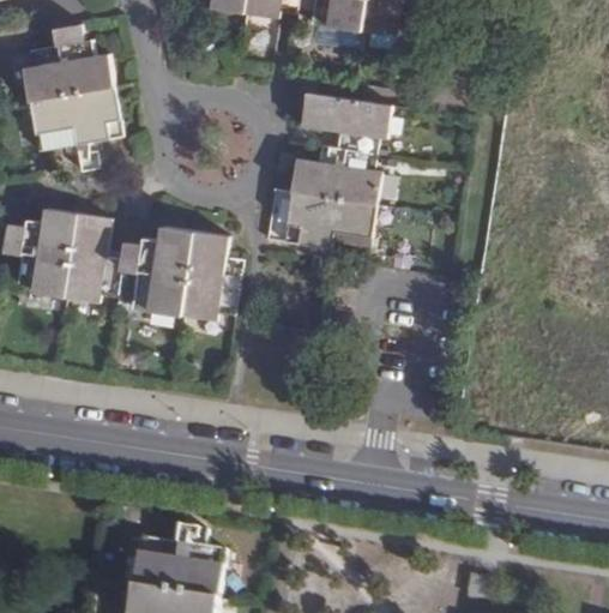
[(277,11),(278,0),(211,0),(210,8),(276,18),(277,11)]
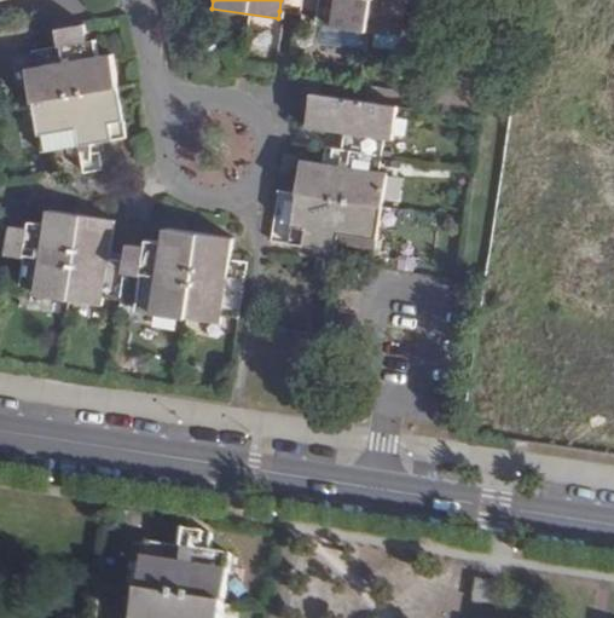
[(299,0),(281,0),(279,11),(296,13),(297,7),(299,0)]
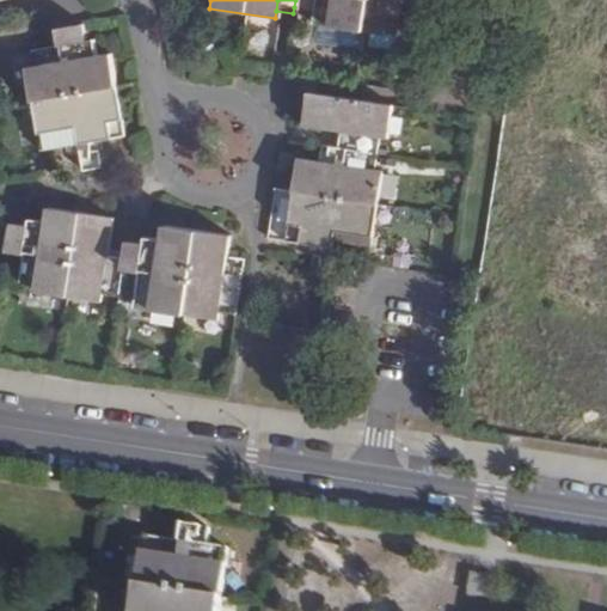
[(295,0),(294,7),(311,11),(310,18),(325,22),(325,26),(392,36),(394,23),(410,25),(414,1),(408,0),(295,0)]
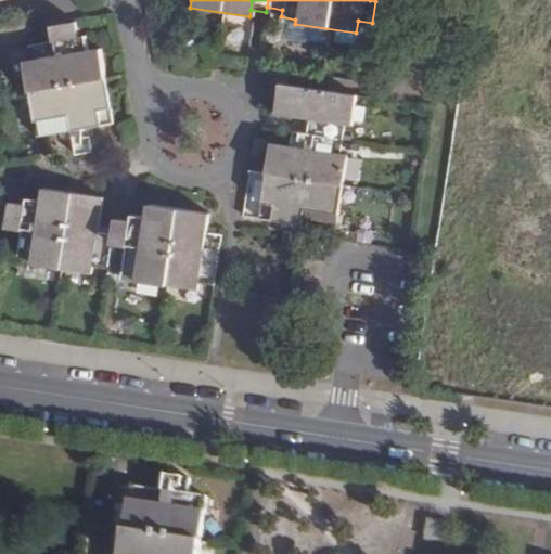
[(68,130),(78,128),(109,123),(97,49),(84,51),(80,36),(75,37),(73,22),(48,26),(50,41),(29,44),(31,59),(22,61),(30,120),(35,120),(38,134),(68,130)]
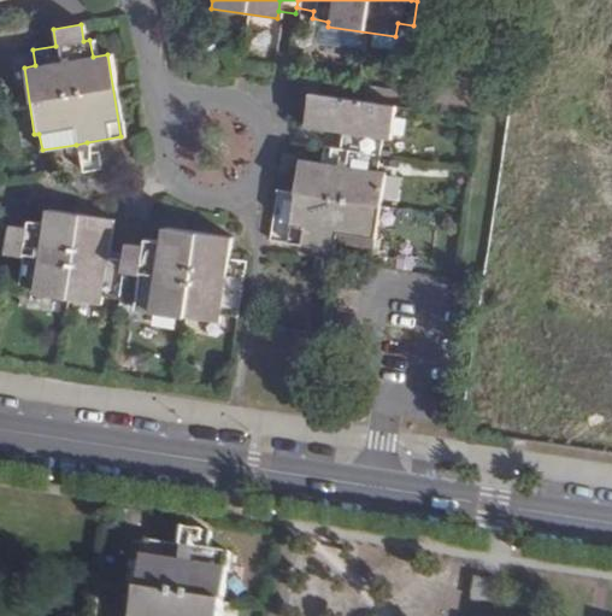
[(318,246),(331,248),(364,254),(366,238),(370,238),(380,171),(368,169),(374,139),(386,140),(390,107),(306,94),(302,127),(340,133),(347,134),(345,150),(342,165),(335,164),(296,158),(290,192),(283,240),(318,246)]
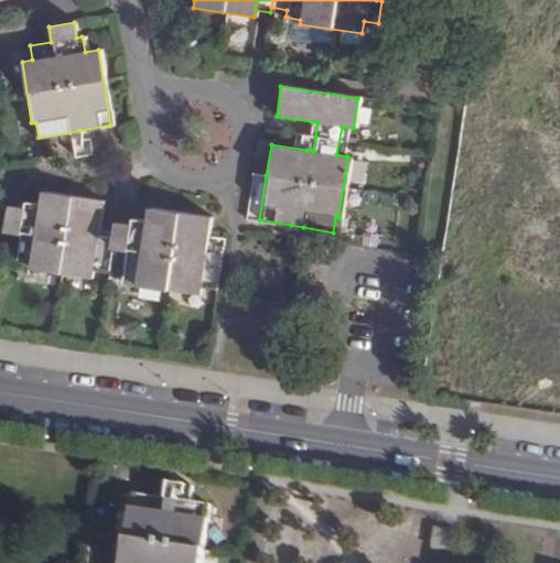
[(318,122),(311,121),(309,136),(315,137),(318,122)]
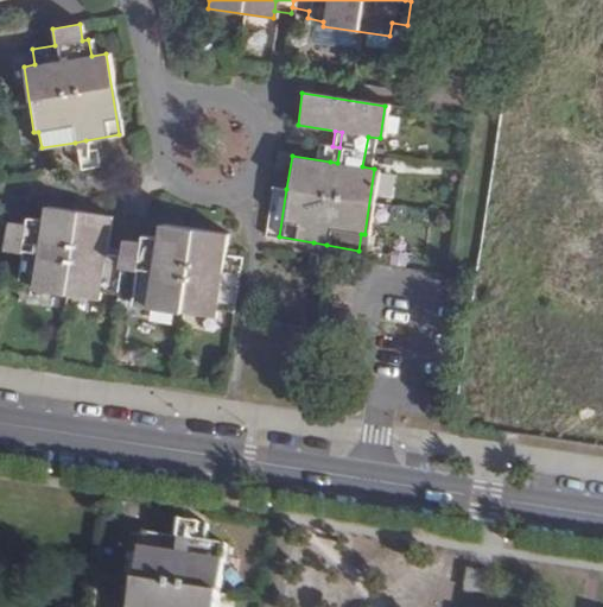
[(84,157),(86,140),(75,143),(77,157),(84,157)]
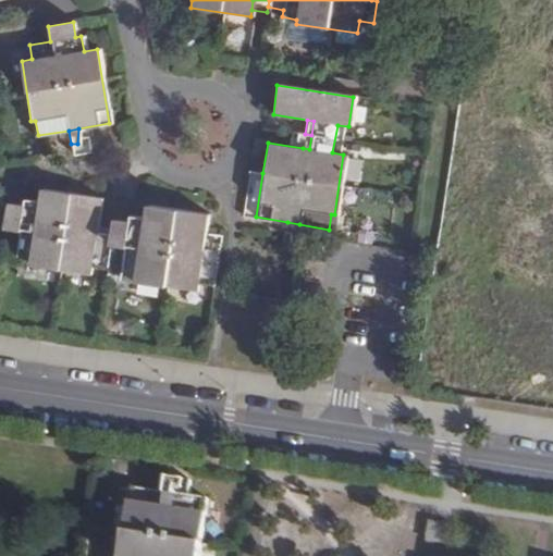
[(311,135),(305,134),(296,133),(295,140),(304,141),(303,148),(309,149),(311,135)]
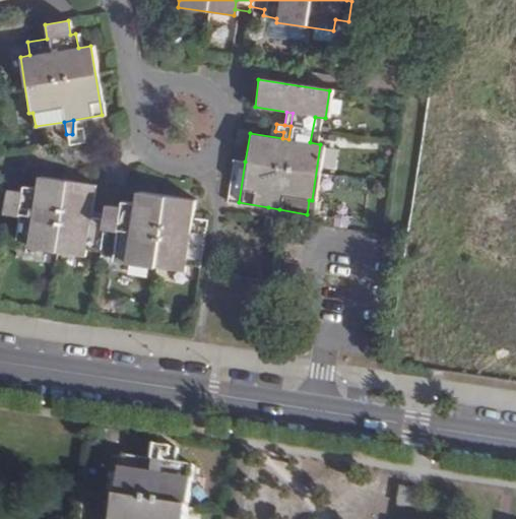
[(226,201),(239,202),(245,161),(232,159),(226,201)]
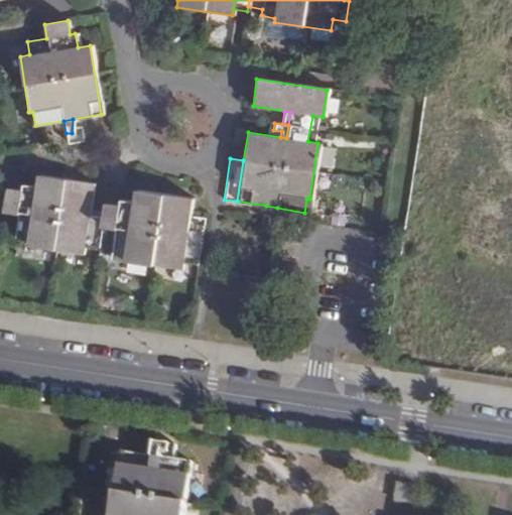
[(87,224),(88,215),(93,184),(36,175),(34,187),(22,185),(21,190),(6,188),(2,212),(17,215),(14,233),(27,235),(25,245),(81,255),(84,243),(87,224)]
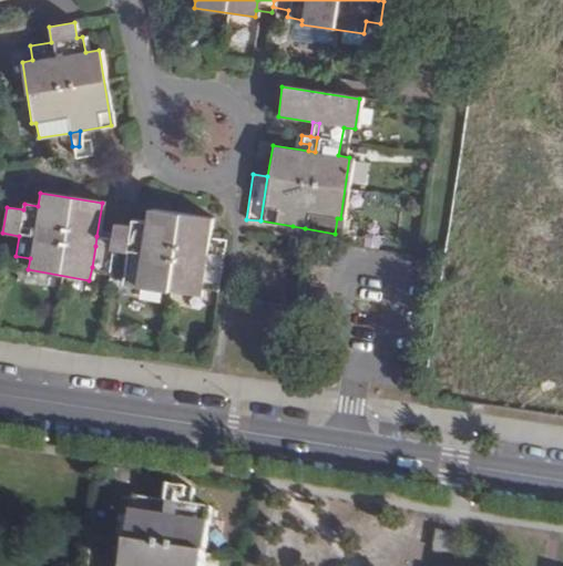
[(562,274),(562,205),(509,199),(500,267),(562,274)]
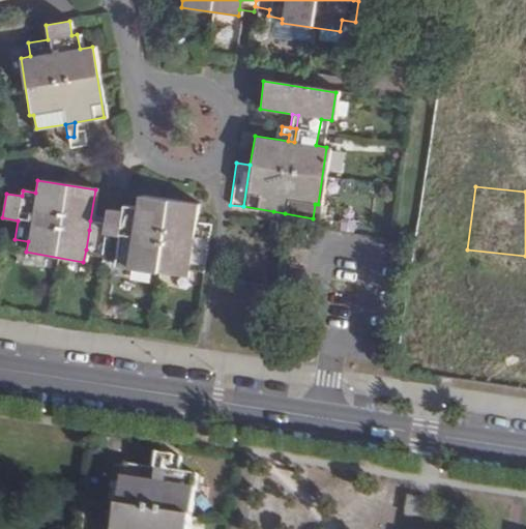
[(104,232),(89,230),(86,250),(116,254),(114,263),(128,264),(127,267),(185,276),(187,265),(201,267),(204,244),(191,243),(192,236),(197,204),(139,194),(137,207),(125,205),(123,210),(108,208),(105,223),(104,232)]
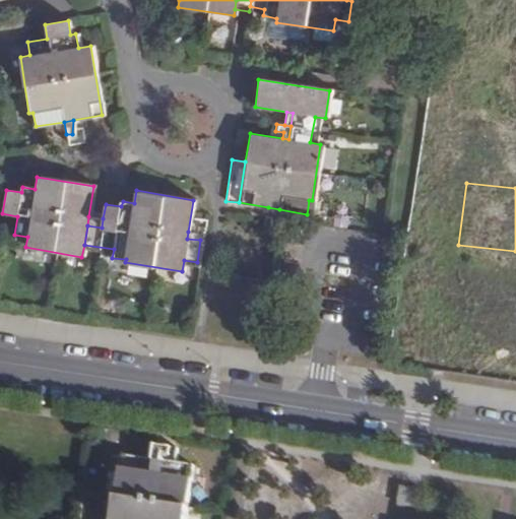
[(277,225),(277,219),(278,219),(279,209),(268,207),(268,223),(277,225)]
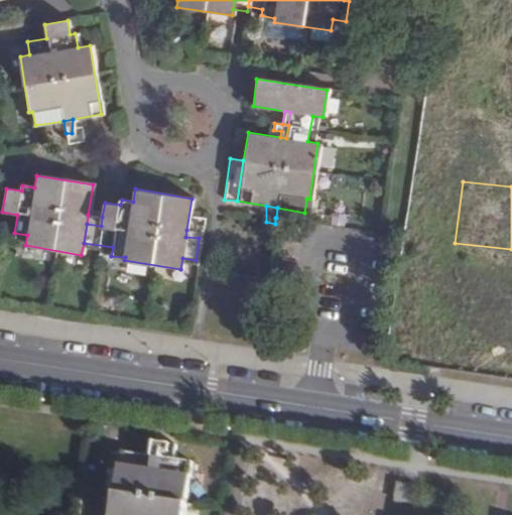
[(102,217),(88,215),(87,224),(101,226),(102,217)]
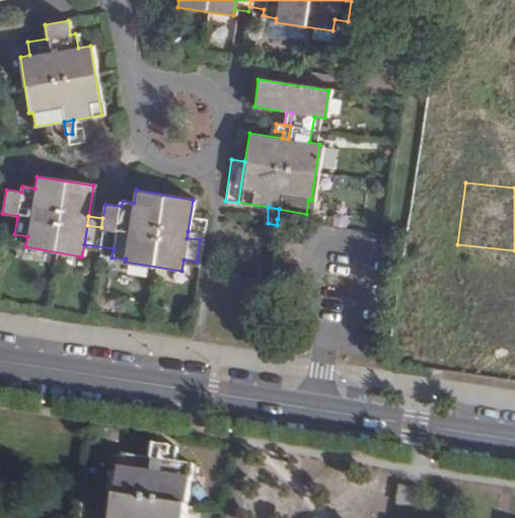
[(193,232),(188,231),(187,238),(200,239),(203,225),(195,224),(193,232)]
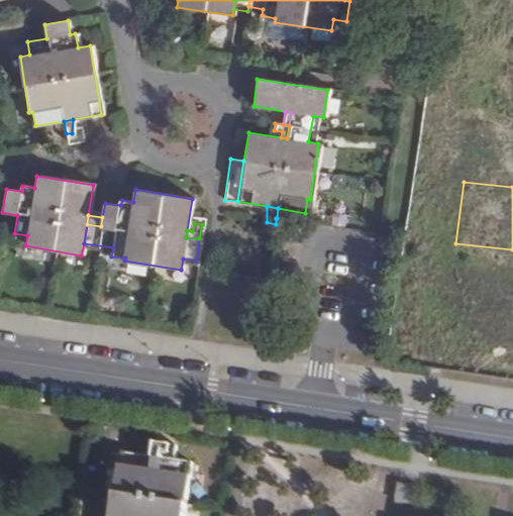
[(85,300),(77,298),(75,307),(84,308),(85,300)]
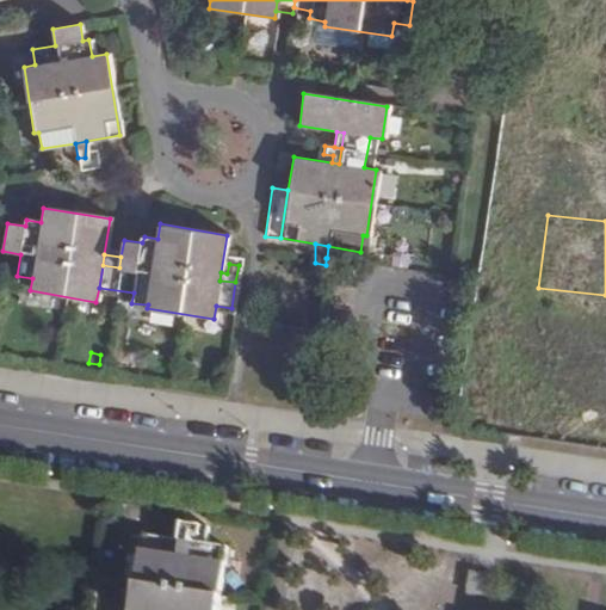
[(215,609),(226,547),(204,543),(206,529),(183,525),(180,540),(144,534),(133,609),(215,609)]
